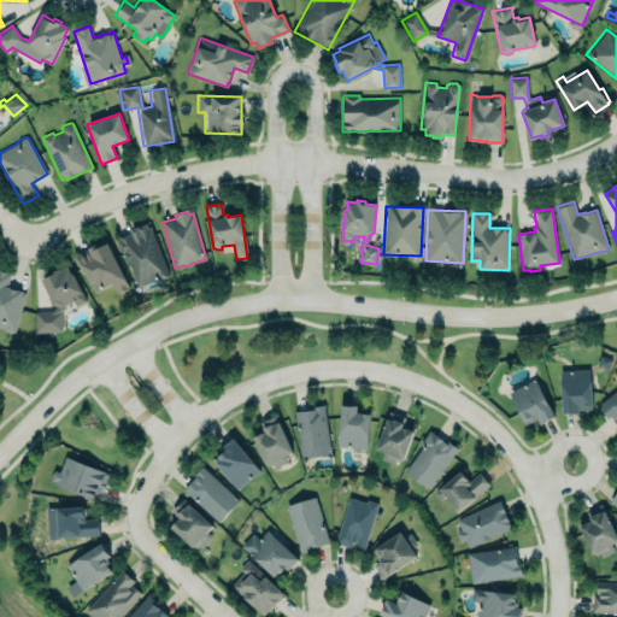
[(150,227),(169,275),(139,287),(125,252),(123,254),(118,240),(121,239),(119,238),(133,233),(131,230),(146,224),(148,228),(150,227)]
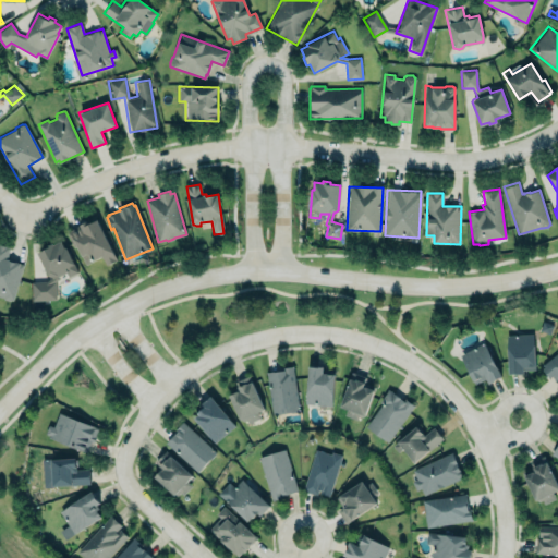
[(69,231),(84,265),(101,257),(106,266),(117,261),(96,218),(69,231)]
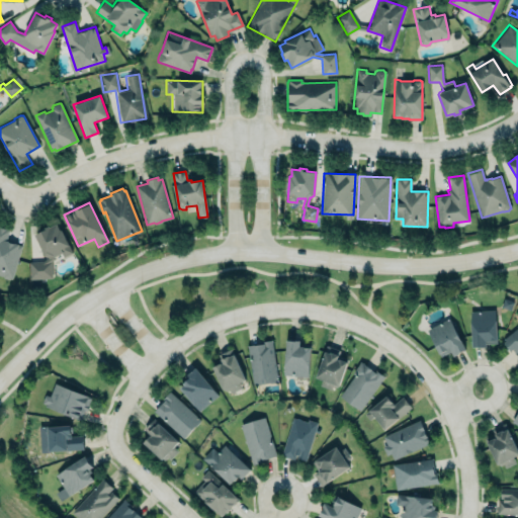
[(35,235),(46,256),(49,257),(49,258),(42,261),(29,262),(30,278),(45,278),(44,265),(55,259),(54,257),(62,253),(64,256),(71,252),(61,231),(60,231),(57,224),(50,228),(49,227),(47,228),(48,229),(35,235)]
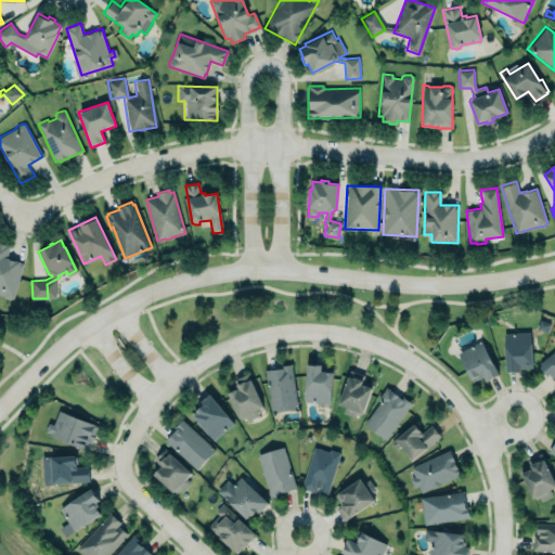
[(0,243),(0,295),(3,296),(3,297),(10,299),(11,298),(13,298),(24,262),(5,258),(10,246),(0,243)]
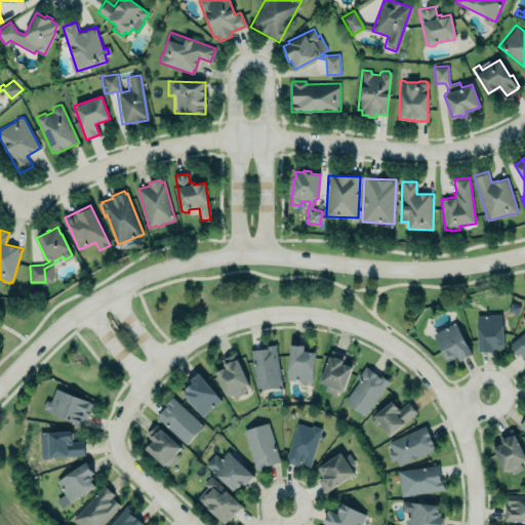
[(478,352),(492,352),(492,346),(503,346),(502,314),(477,315),(478,352)]
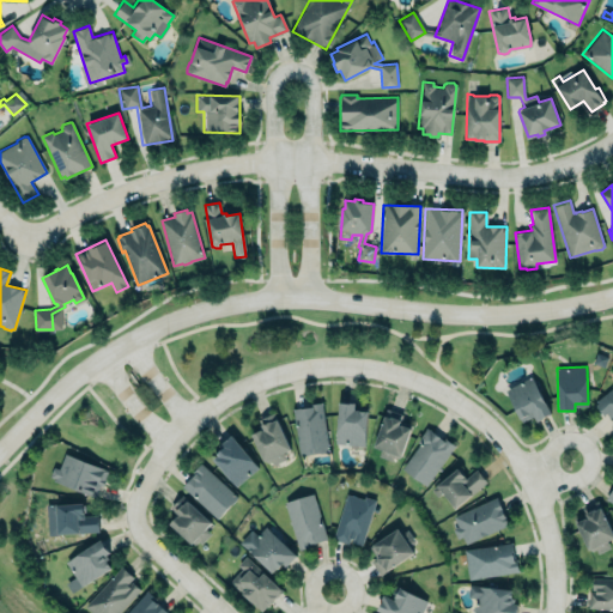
[(534,417),(535,420),(548,416),(534,377),(505,388),(519,423),(534,417)]
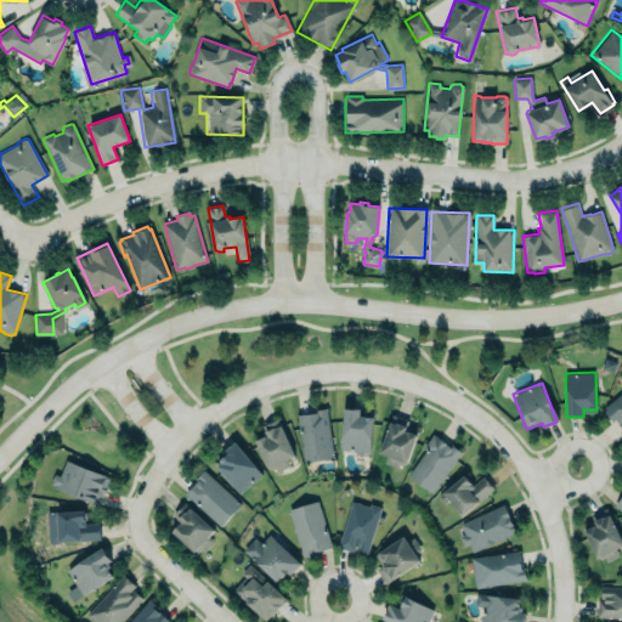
[(621,431),(621,391),(603,408),(621,431)]
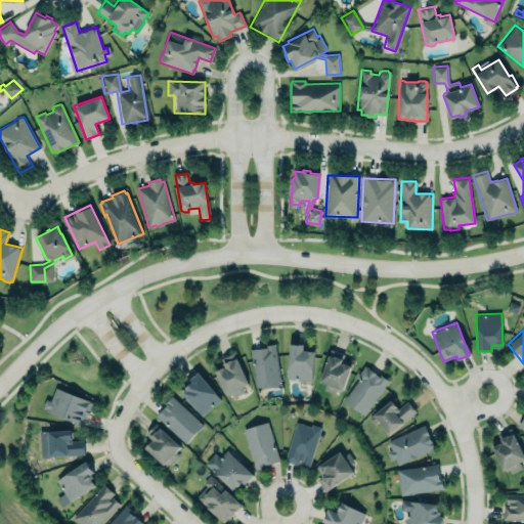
[(274,343),(280,385),(256,389),(250,349),(257,348),(257,349),(266,347),(265,345),(274,343)]
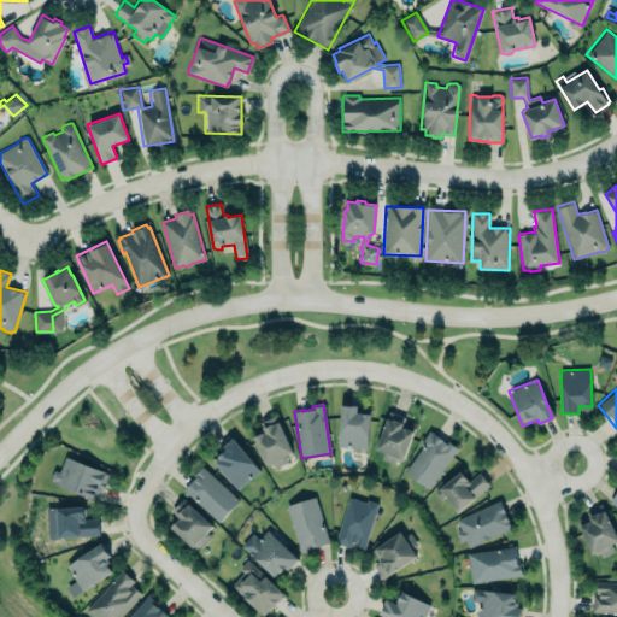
[(340,404),(336,446),(366,448),(370,413),(356,412),(357,405),(340,404)]
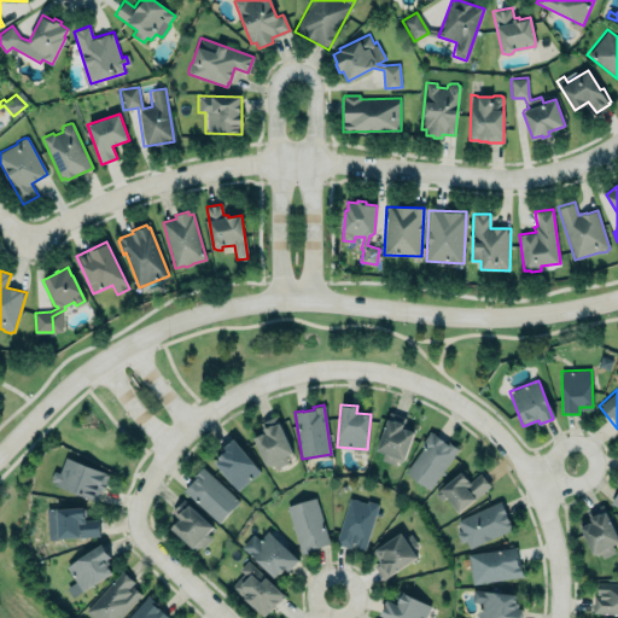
[(402,465),(414,430),(403,426),(406,420),(389,414),(374,454),(402,465)]
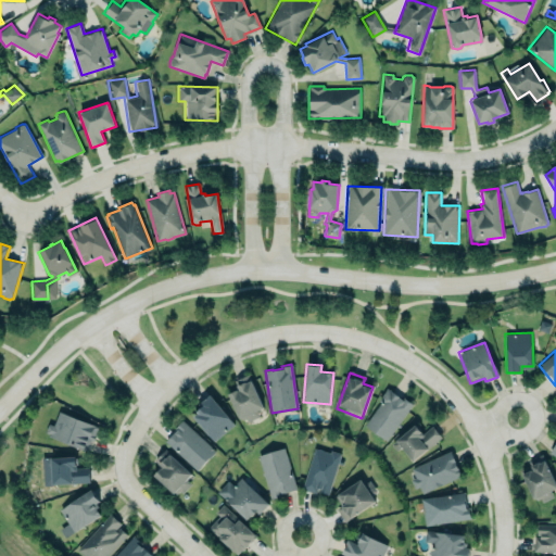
[(235,381),(249,375),(263,407),(256,411),(258,416),(248,421),(245,417),(242,419),(240,418),(239,418),(228,394),(237,390),(237,391),(239,390),(235,381)]
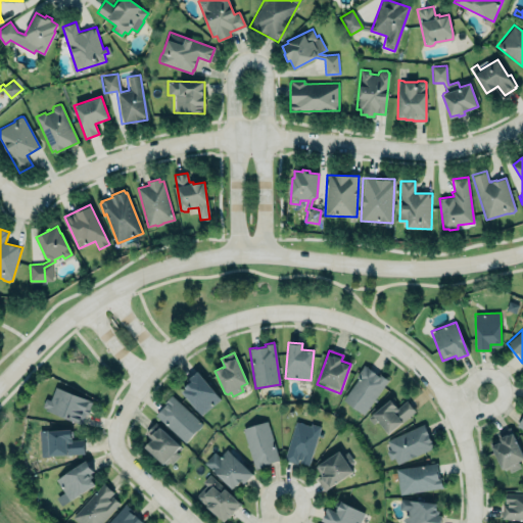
[(363,415),(386,381),(365,366),(341,399),(363,415)]
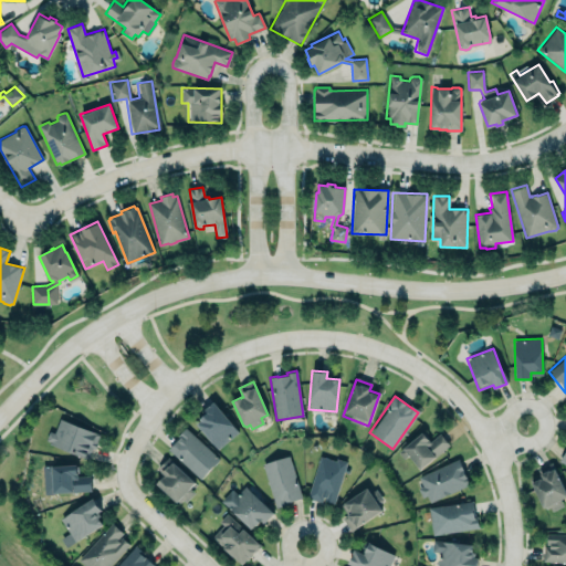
[(213,401),(238,431),(218,449),(196,423),(200,420),(199,419),(205,416),(201,411),(213,401)]
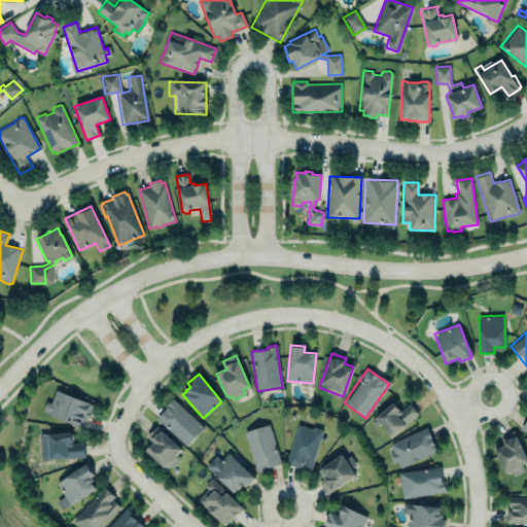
[(56,390),(73,397),(94,405),(90,418),(86,417),(81,427),(47,414),(48,412),(43,410),(46,401),(51,402),(56,390)]
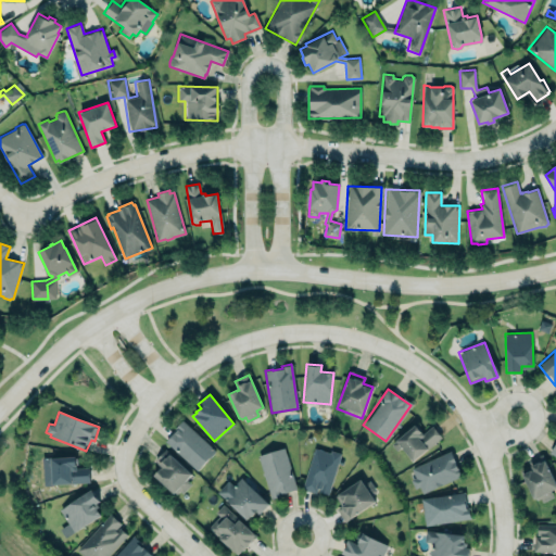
[(197,470),(214,451),(182,420),(164,441),(197,470)]
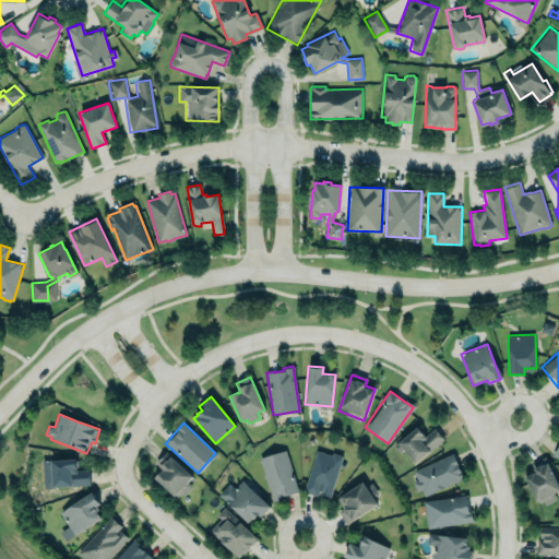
[(415,464),(443,439),(433,428),(425,436),(416,427),(397,443),(415,464)]
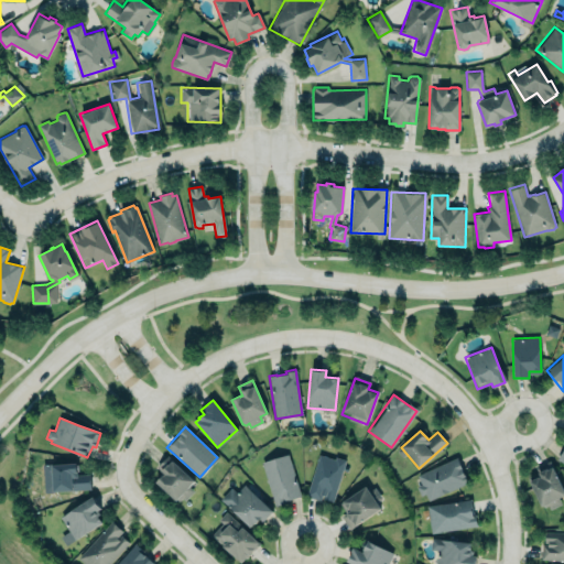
[(300,498),(288,454),(261,462),(273,505),(300,498)]
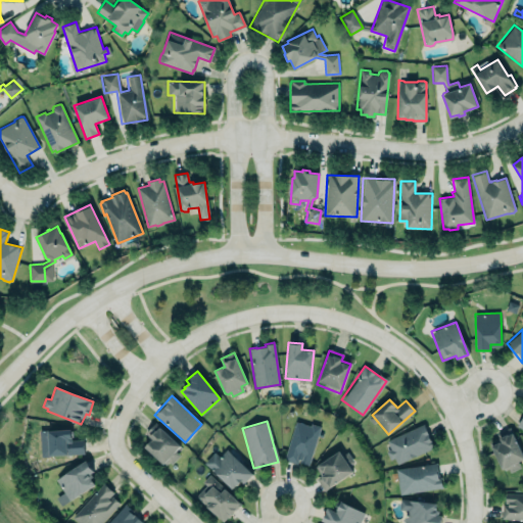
[(308,466),(320,428),(295,421),(284,459),(308,466)]
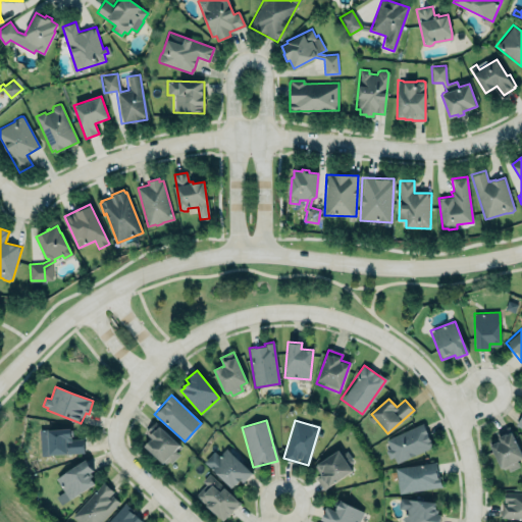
[(422,423),(385,439),(389,449),(385,451),(388,459),(394,457),(396,463),(432,446),(422,423)]
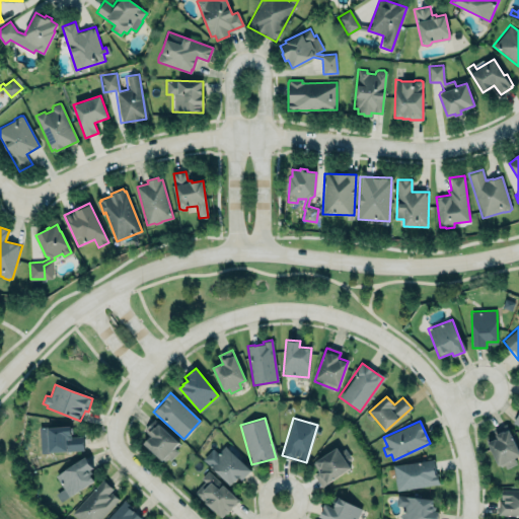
[(148,432),(151,436),(144,443),(162,461),(167,455),(170,459),(177,452),(173,447),(177,443),(158,424),(155,427),(154,426),(148,432)]
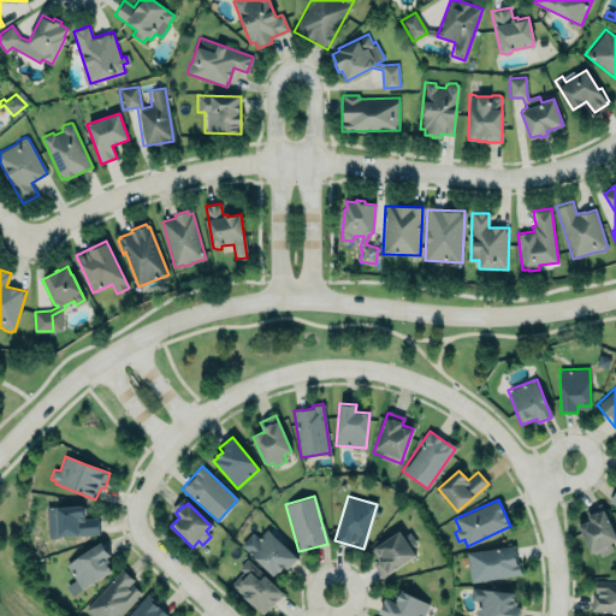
[(48,507),(48,517),(57,516),(57,537),(98,534),(98,519),(84,519),(83,505),(48,507)]
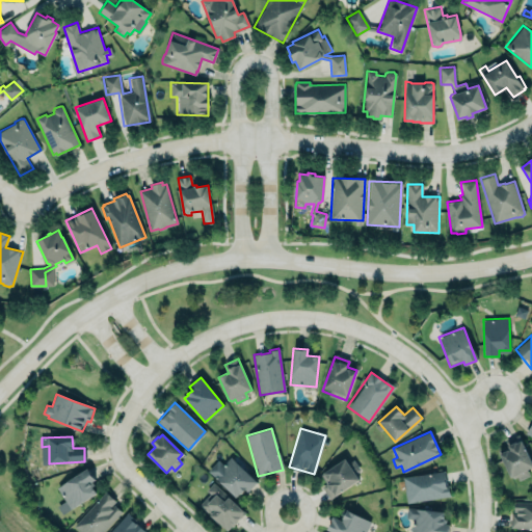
[(499,453),(511,480),(517,478),(519,480),(529,475),(527,470),(531,467),(531,463),(522,441),(516,444),(515,442),(507,446),(509,449),(499,453)]
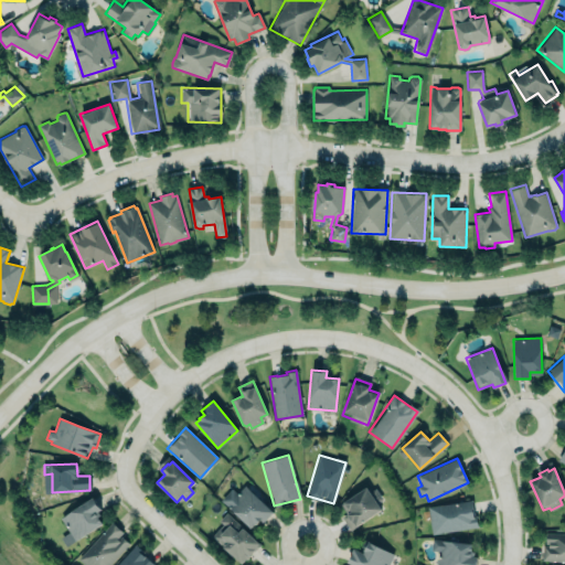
[(274,512),(245,486),(238,493),(231,488),(220,500),(251,529),(255,524),(256,525),(260,520),(264,523),(274,512)]
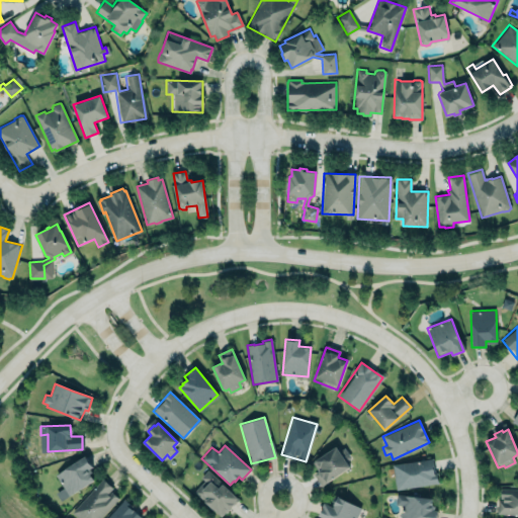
[(349,467),(336,446),(312,461),(317,470),(313,473),(320,486),(349,467)]
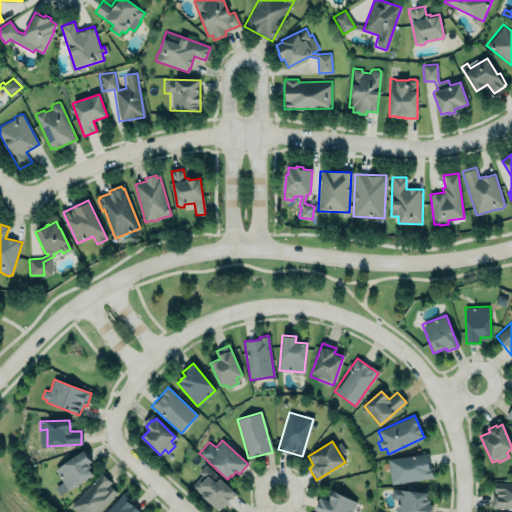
[(62,482),(54,487),(59,495),(93,475),(87,466),(91,464),(84,451),(54,469),(62,482)]
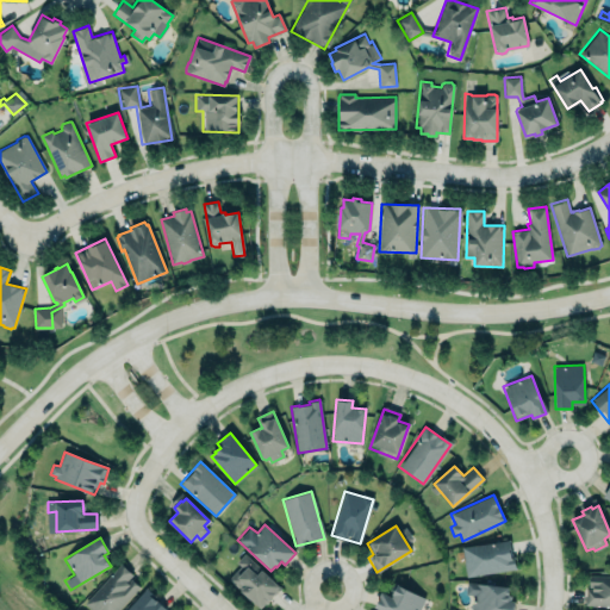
[(514,571),(511,541),(462,546),(465,576),(514,571)]
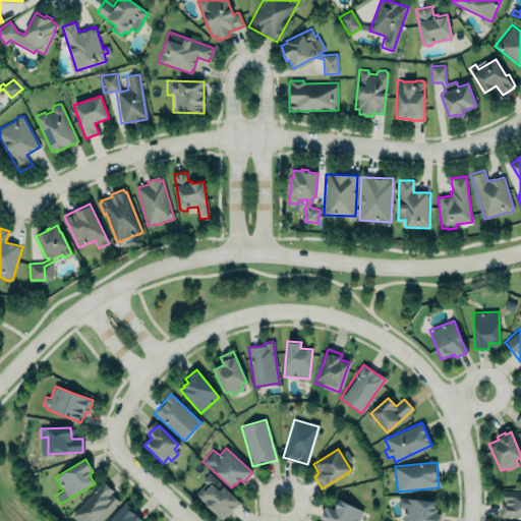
[(196,495),(223,520),(239,503),(209,472),(201,479),(206,483),(196,495)]
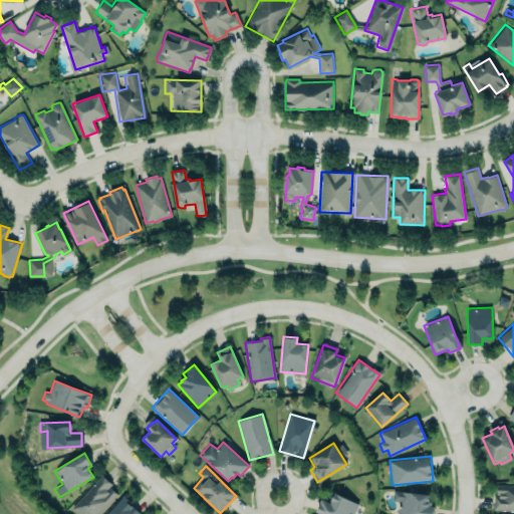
[(98,513),(118,493),(100,476),(70,508),(76,513),(98,513)]
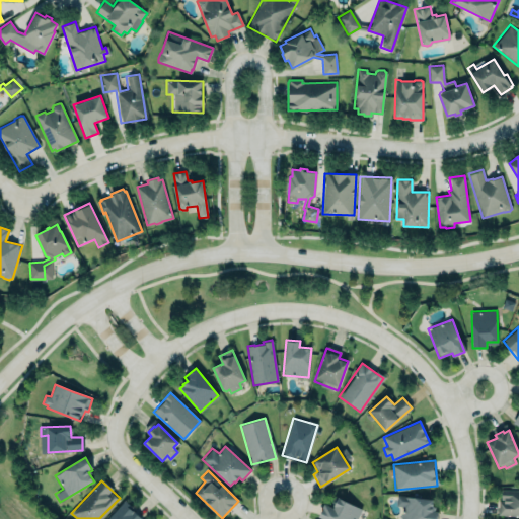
[(499,515),(518,515),(518,490),(500,490),(499,515)]
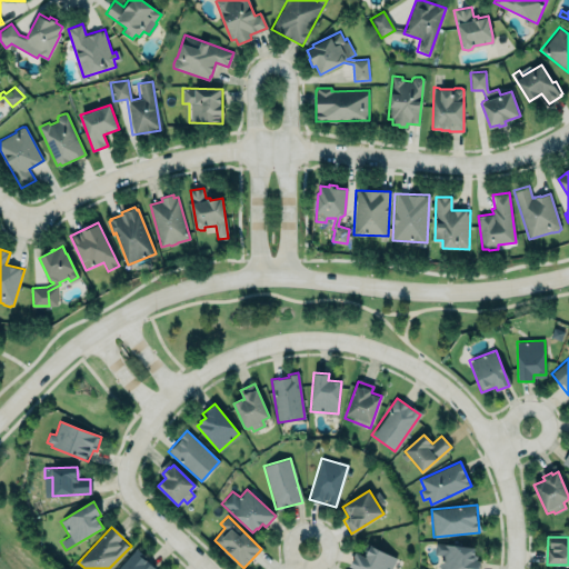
[(439,568),(479,568),(481,558),(475,558),(476,547),(436,542),(435,555),(441,556),(439,568)]
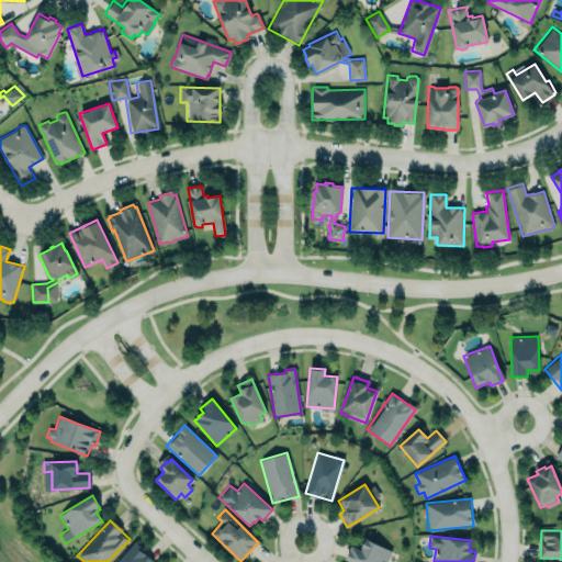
[(348,561),(344,560),(351,544),(361,550),(362,547),(359,543),(362,538),(392,551),(386,561),(348,561)]
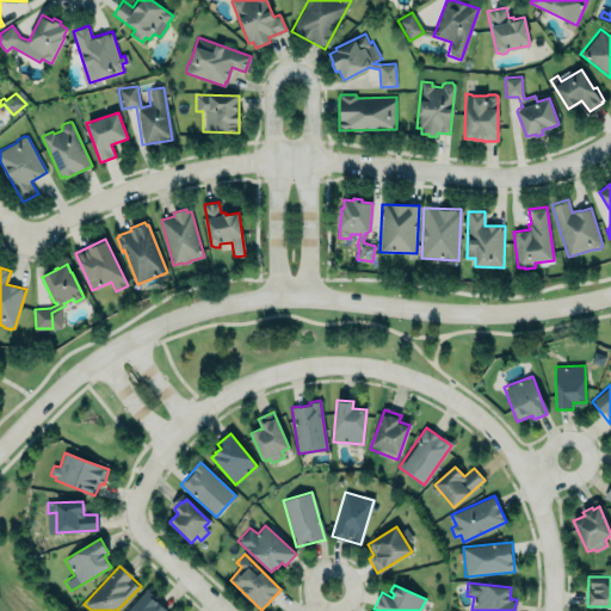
[(125,610),(147,588),(153,594),(150,597),(166,610),(125,610)]
